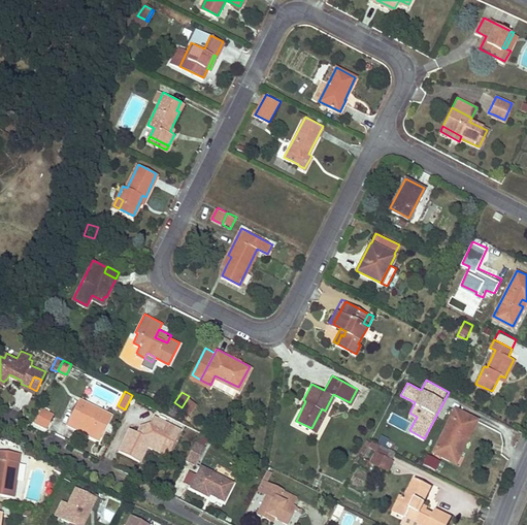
[(84,393),(73,414),(103,428),(112,407),(84,393)]
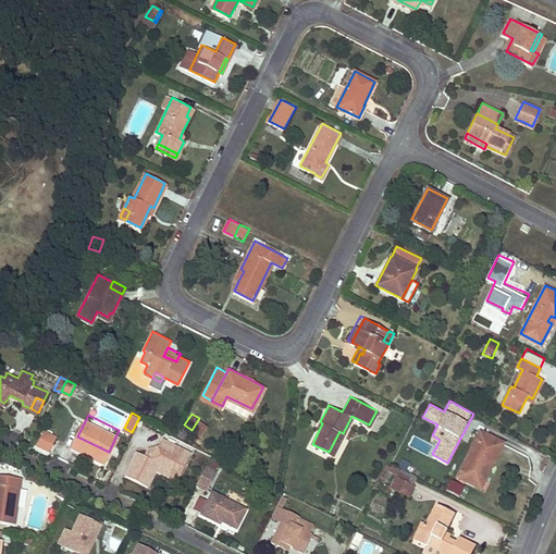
[(458,475),(474,483),(479,477),(483,479),(497,451),(493,448),(497,439),(481,430),(458,475)]
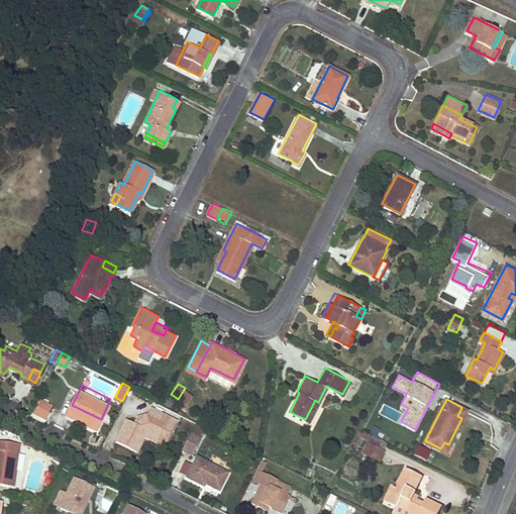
[(52,404),(41,400),(35,412),(45,416),(52,404)]
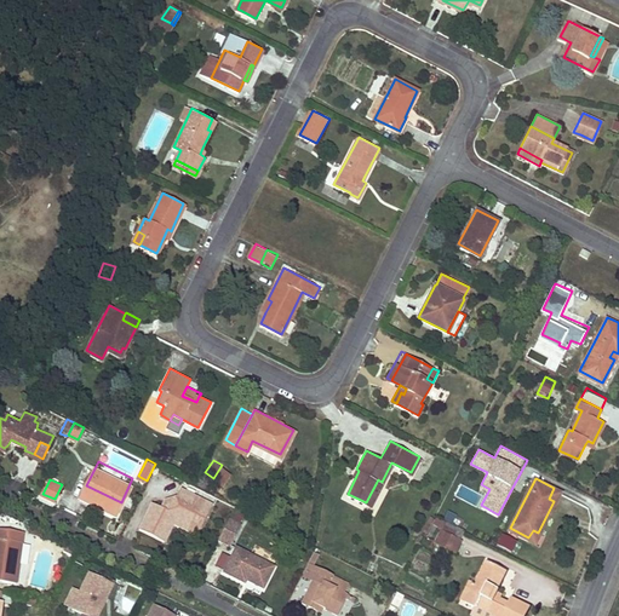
[(378,479),(366,502),(370,505),(382,482),(378,479)]
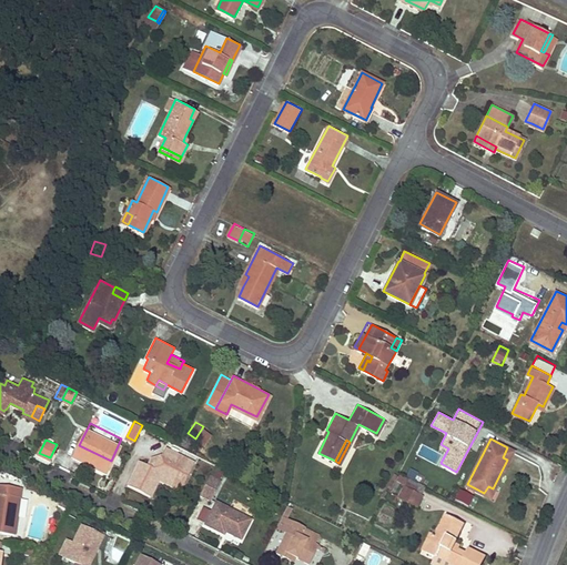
[(111,461),(79,445),(76,451),(109,466),(111,461)]
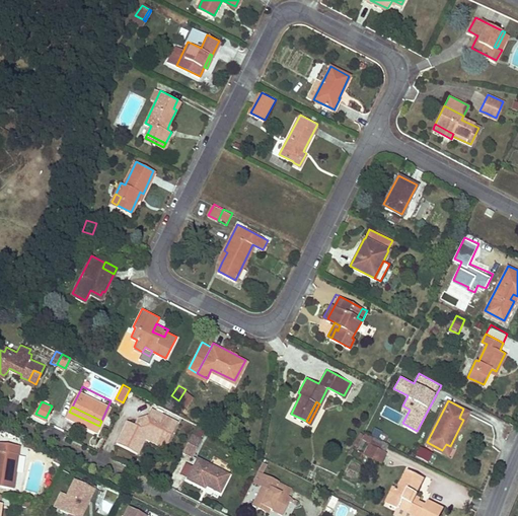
[(133,429),(125,425),(117,442),(138,452),(145,438),(149,439),(152,432),(167,439),(175,421),(151,409),(148,415),(142,427),(136,424),(133,429)]
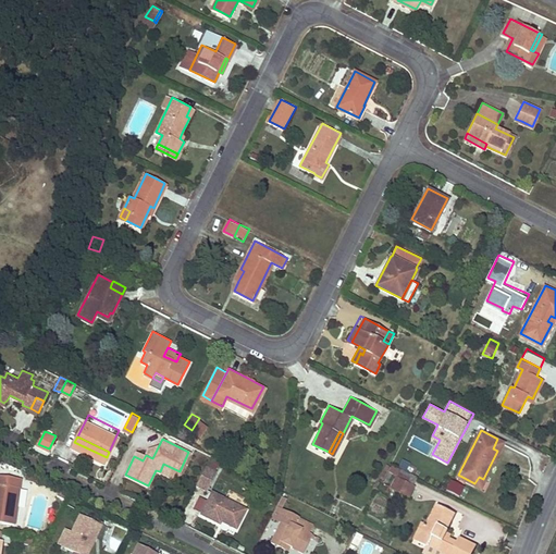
[(497,439),(493,448),(497,451),(503,441),(497,439)]
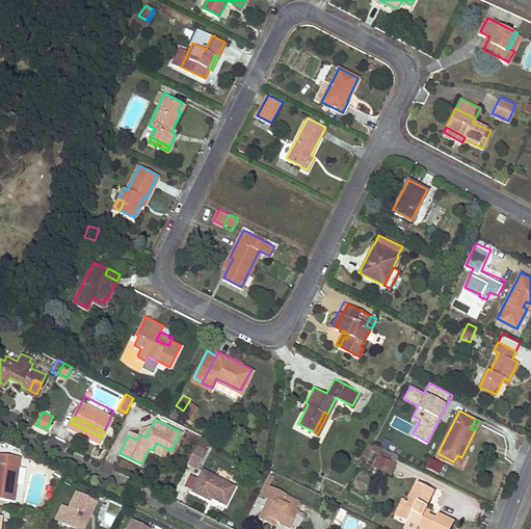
[(141,428),(139,434),(145,438),(152,425),(141,428)]
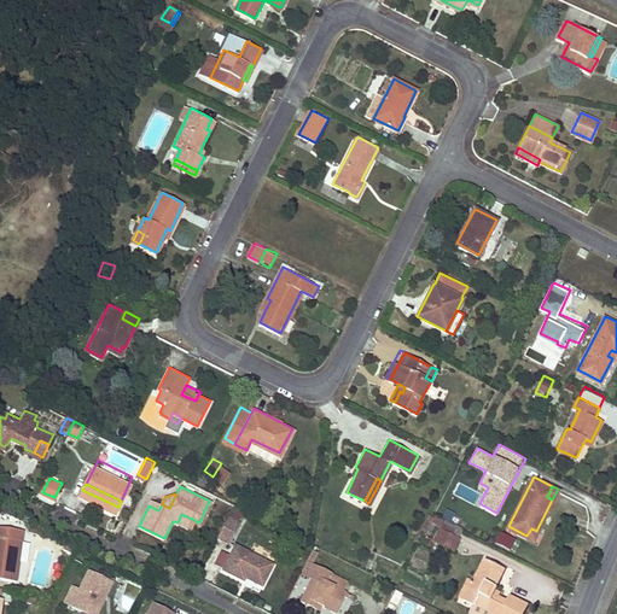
[(152,500),(149,506),(158,510),(162,504),(152,500)]
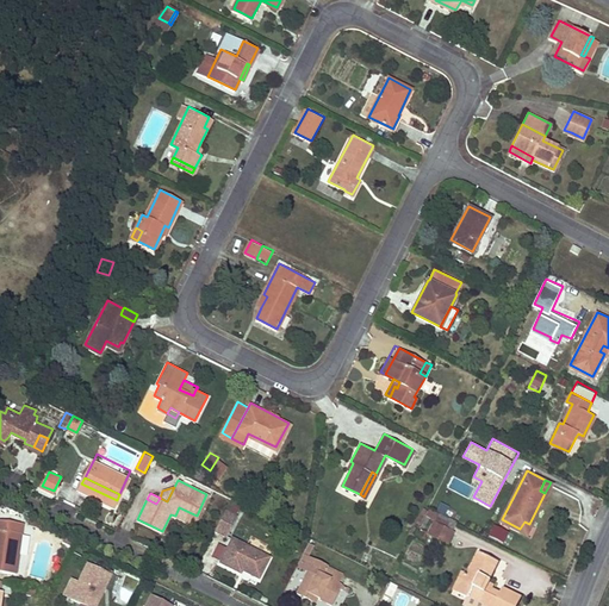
[(451,505),(443,500),(439,506),(447,511),(451,505)]
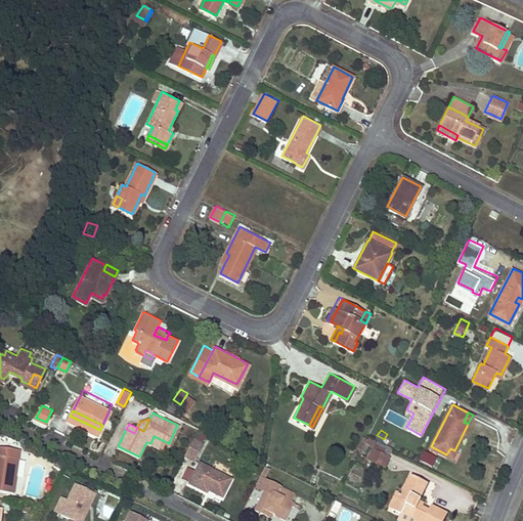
[(154,436),(150,443),(165,450),(169,443),(154,436)]
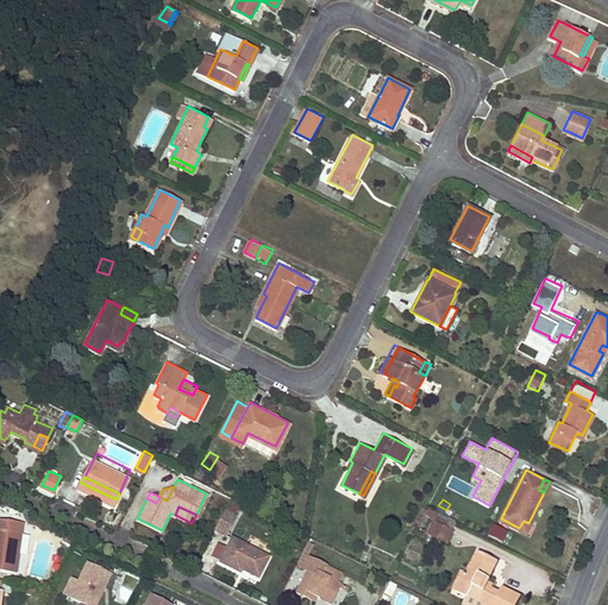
[(226,506),(215,527),(229,534),(238,512),(226,506)]
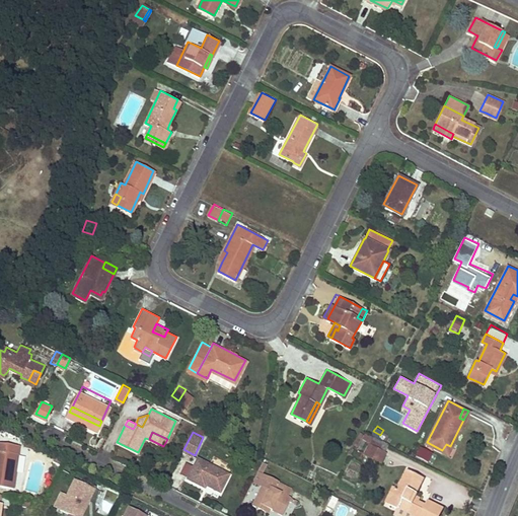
[(389,442),(373,434),(365,452),(380,460),(389,442)]
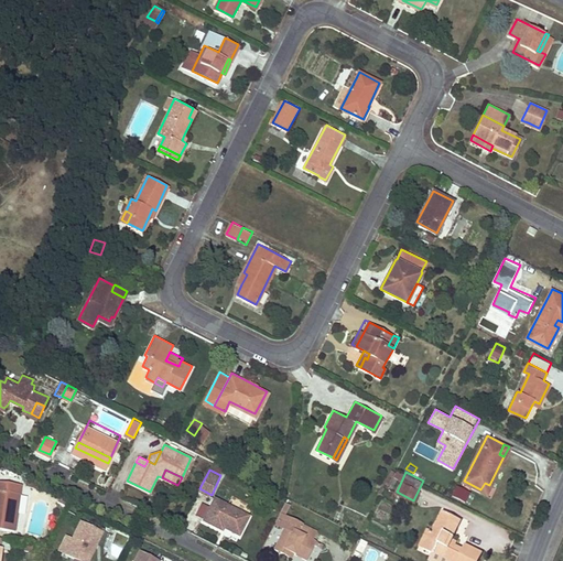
[(388,484),(396,488),(402,477),(394,473),(388,484)]
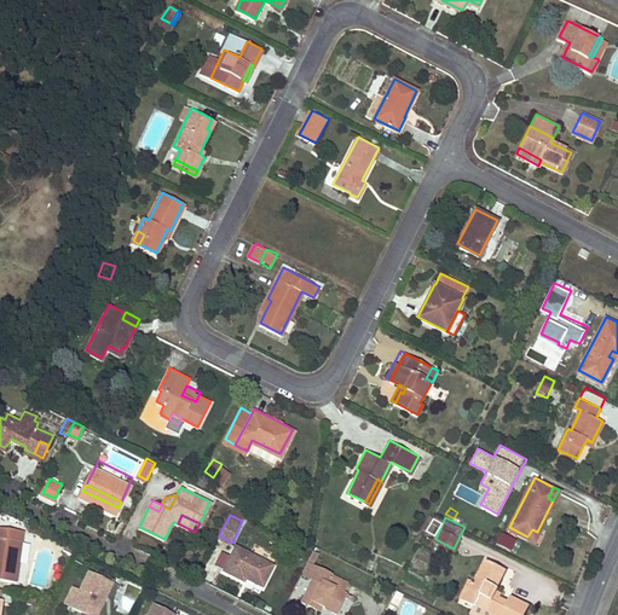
[(0,578),(17,581),(23,531),(0,527),(0,578)]
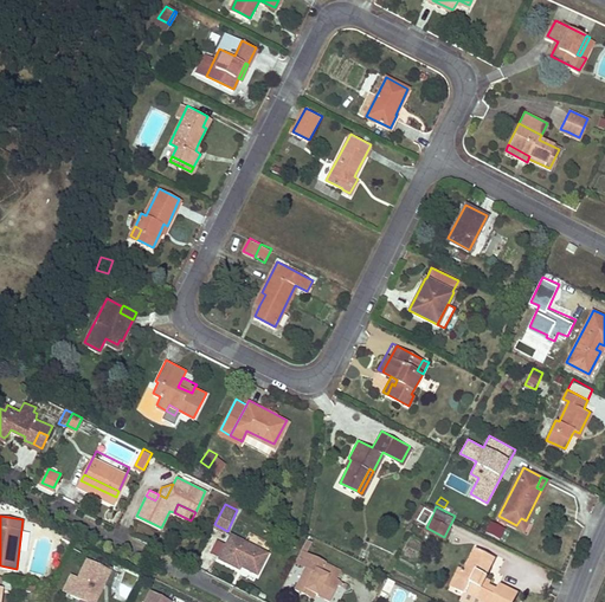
[(521,518),(516,525),(522,529),(526,520),(521,518)]
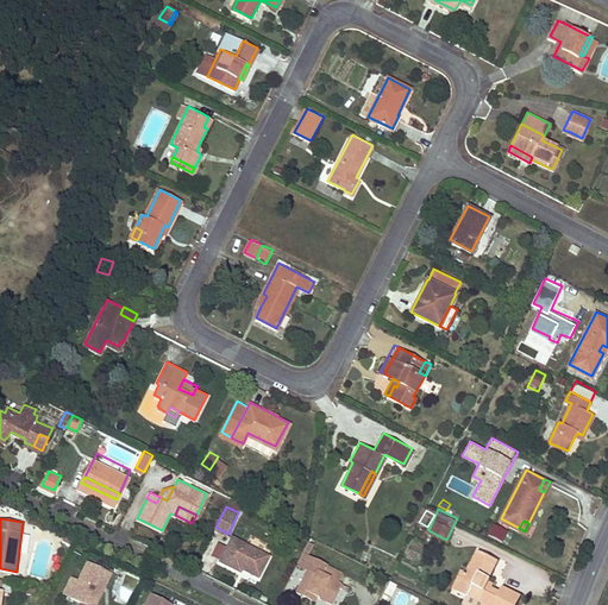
[(221,560),(240,569),(244,563),(249,566),(248,568),(259,574),(270,554),(248,543),(233,536),(221,560)]
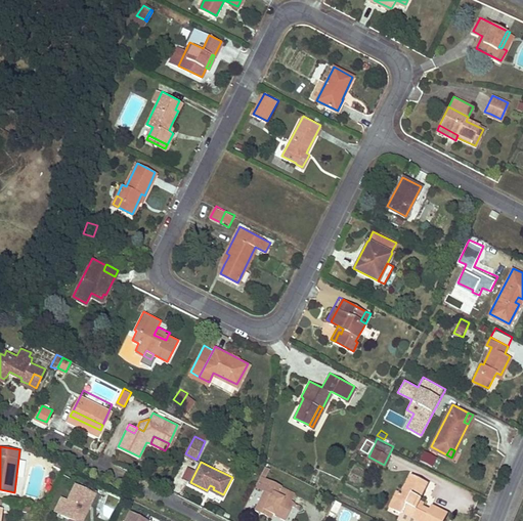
[(269,467),(266,465),(261,475),(264,476),(269,467)]
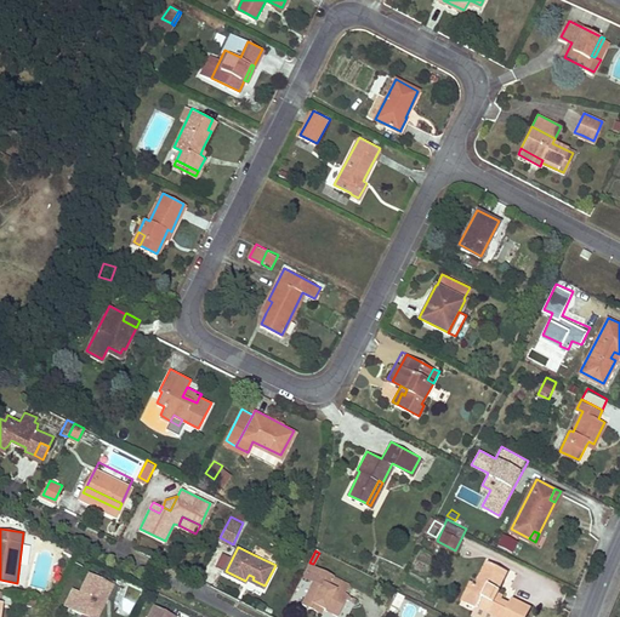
[(488,559),(476,582),(473,581),(464,599),(475,605),(471,612),(481,616),(521,616),(528,604),(512,596),(510,601),(495,594),(499,587),(498,586),(506,567),(488,559)]
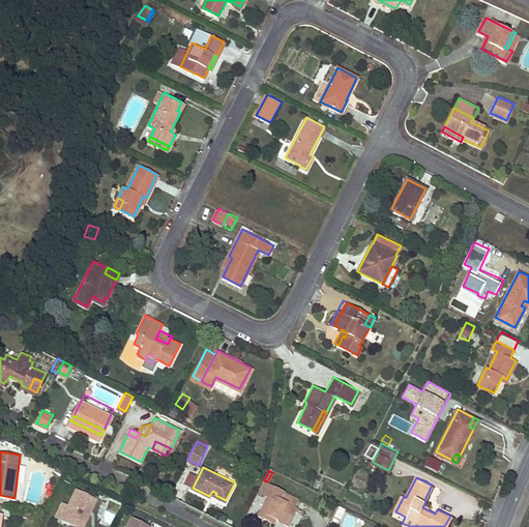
[(275,518),(288,525),(296,506),(293,505),(295,501),(297,497),(264,480),(261,487),(268,490),(266,494),(268,495),(259,515),(268,520),(270,516),(275,518)]
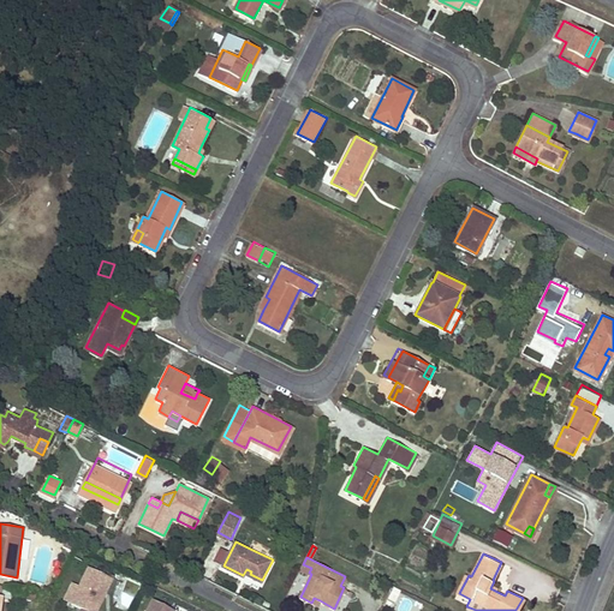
[(73,601),(72,603),(83,607),(81,610),(96,610),(113,577),(90,565),(75,599),(73,601)]
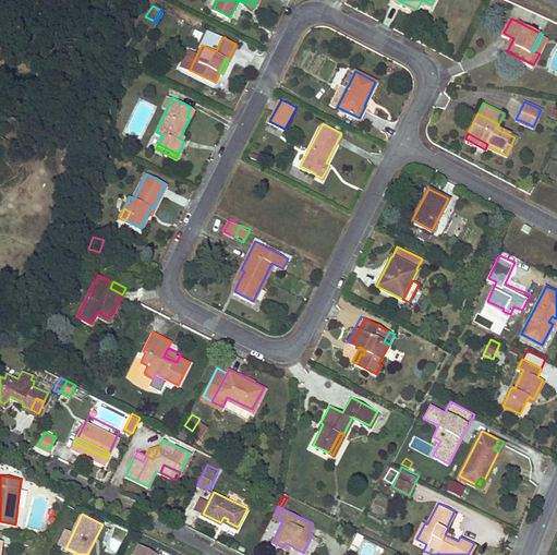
[(414,538),(416,539),(425,522),(423,521),(414,538)]
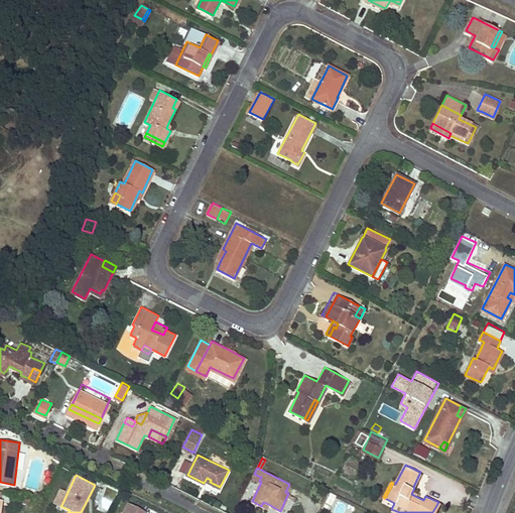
[(62,503),(69,490),(61,487),(54,502),(61,505),(62,503)]
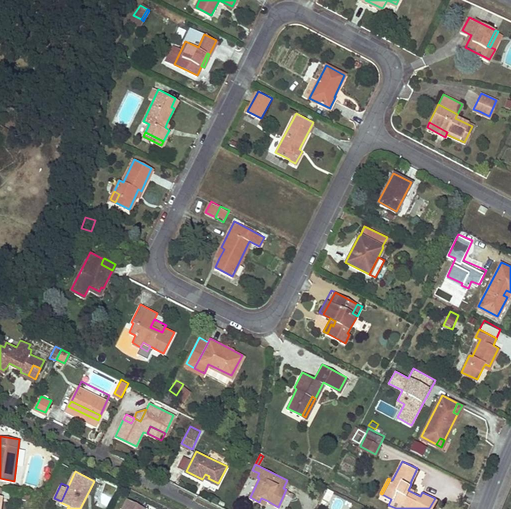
[(144,508),(145,508),(127,499),(122,508),(144,508)]
